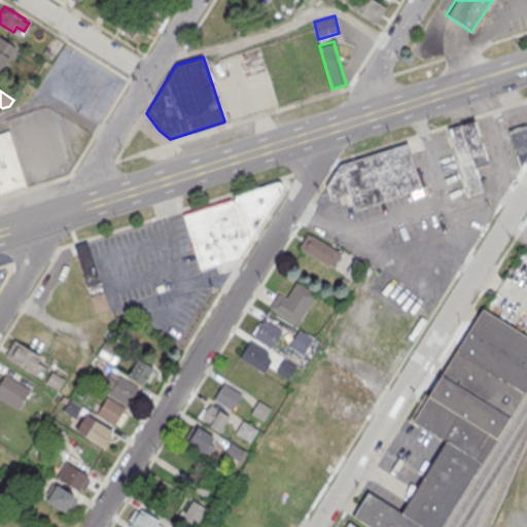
[(475,119),(449,129),(469,192),(482,189),(477,168),(489,163),(475,119)]
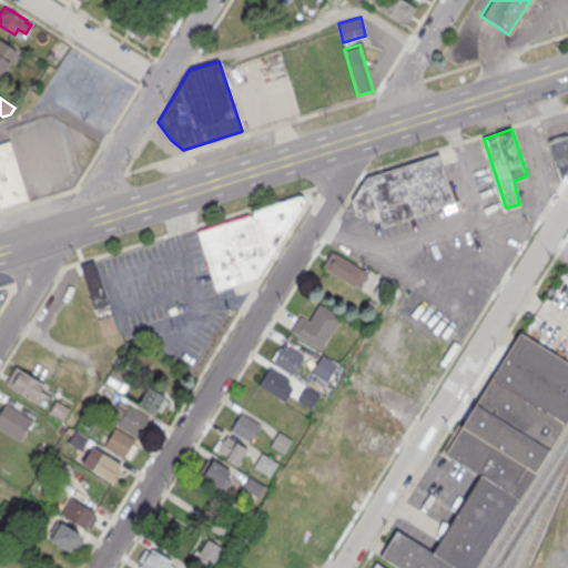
[(567,138),(567,135),(549,142),(560,180),(567,166),(567,138)]
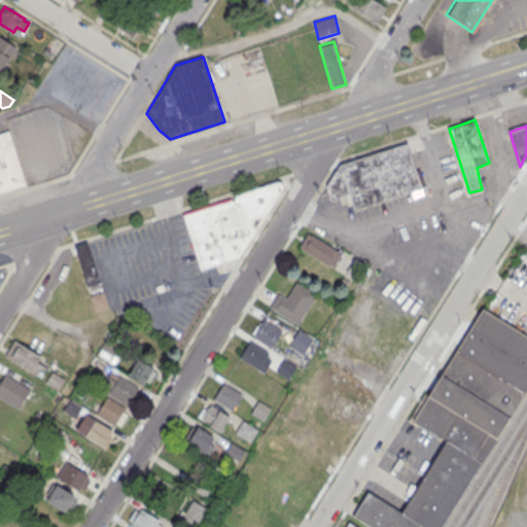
[(8,131),(0,133),(0,192),(26,184),(8,131)]
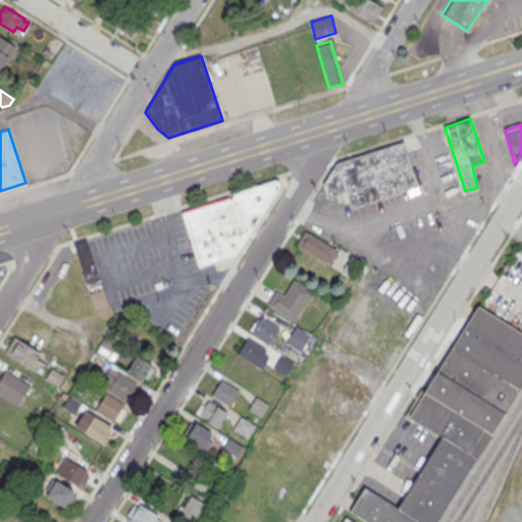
[(403,141),(336,161),(323,184),(327,196),(345,191),(351,206),(417,185),(403,141)]
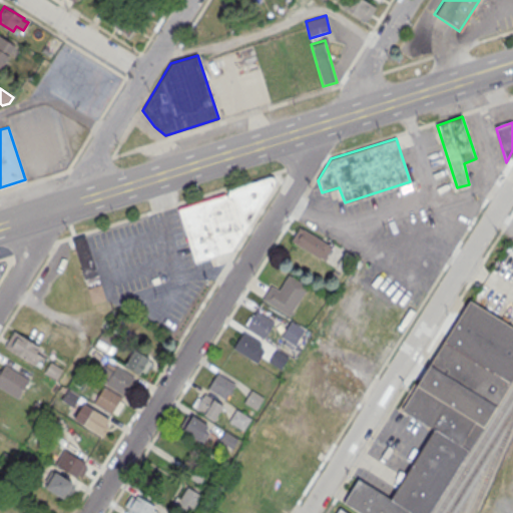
[(178,208),(194,262),(232,249),(274,184),(276,180),(274,177),(269,176),(266,177),(178,208)]
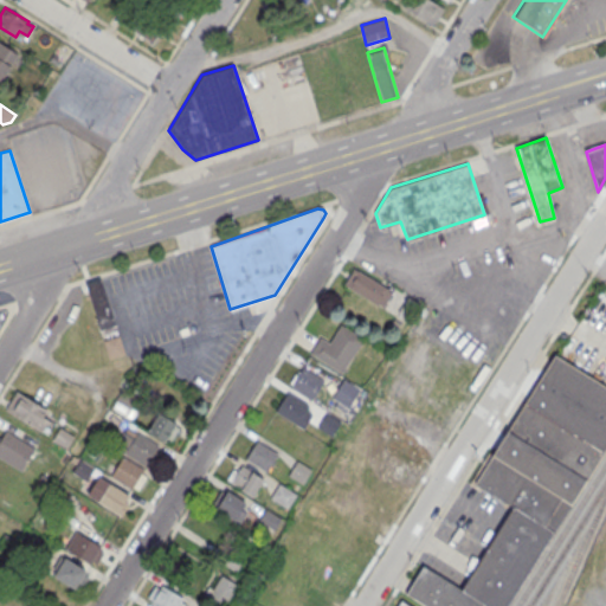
[(353,268),(345,284),(382,305),(392,291),(353,268)]
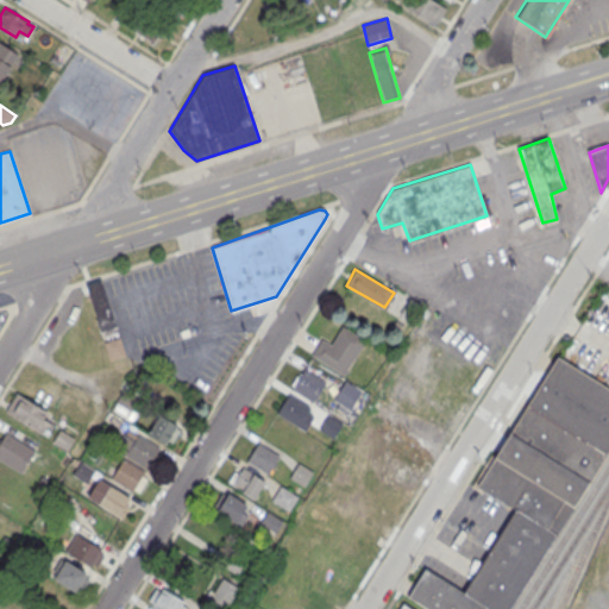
[(118,327),(101,281),(86,286),(102,333),(118,327)]
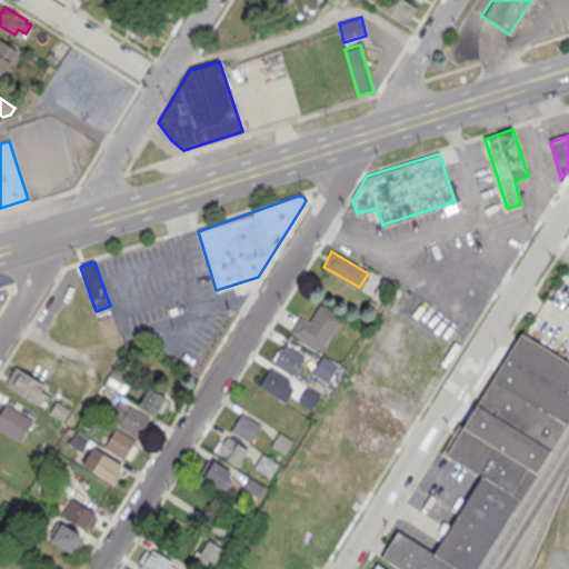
[(382,278),(375,291),(386,297),(393,283),(382,278)]
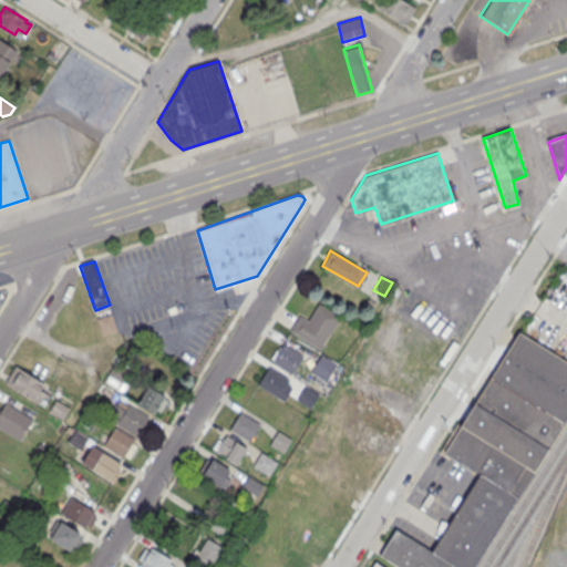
[(339,316),(319,348),(290,330),(299,315),(308,320),(319,302),(339,316)]
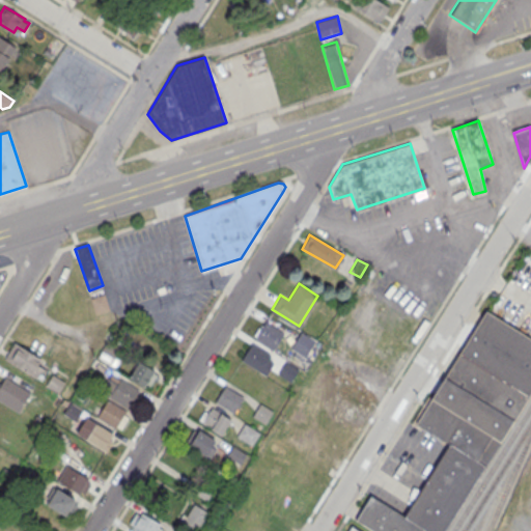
[(104,294),(91,298),(95,313),(109,309),(104,294)]
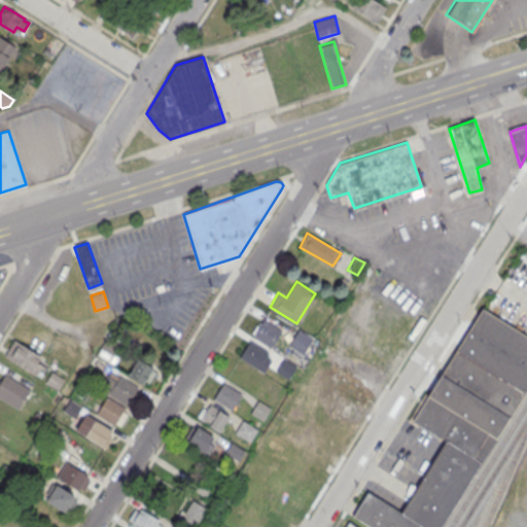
[(526,335),(482,308),(413,420),(447,441),(481,461),(526,387),(526,335)]
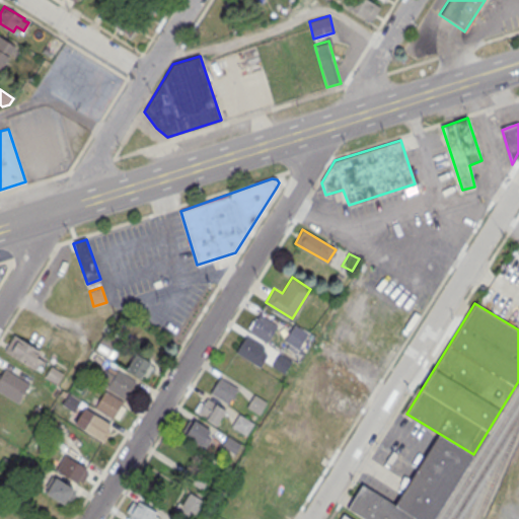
[(266,342),(277,325),(260,314),(249,330),(266,342)]
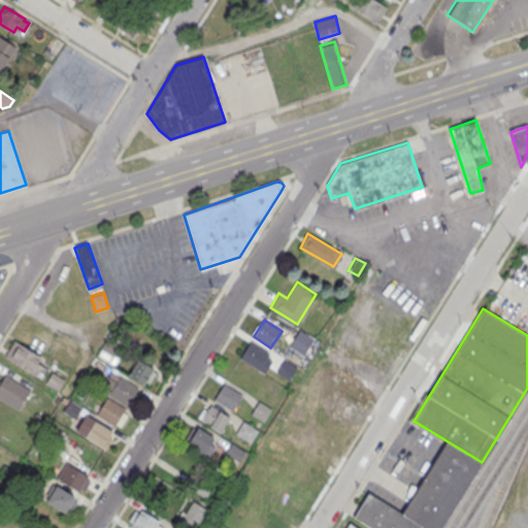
[(299,330),(290,345),(304,354),(312,338),(299,330)]
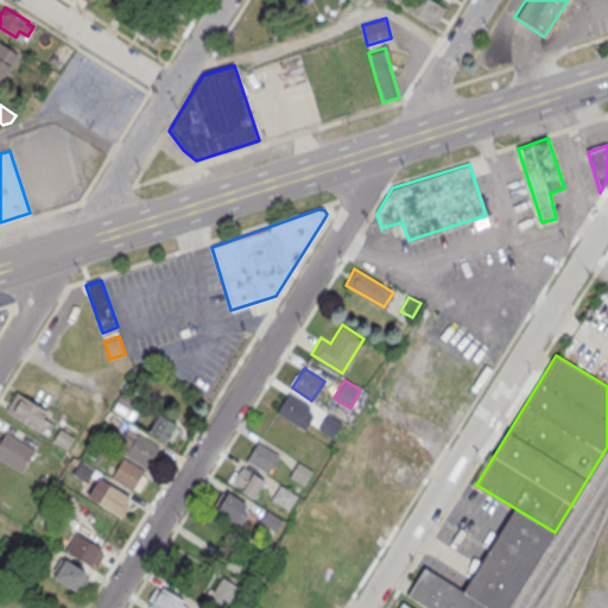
[(16,392),(6,410),(42,432),(49,422),(45,418),(49,415),(45,412),(48,410),(16,392)]
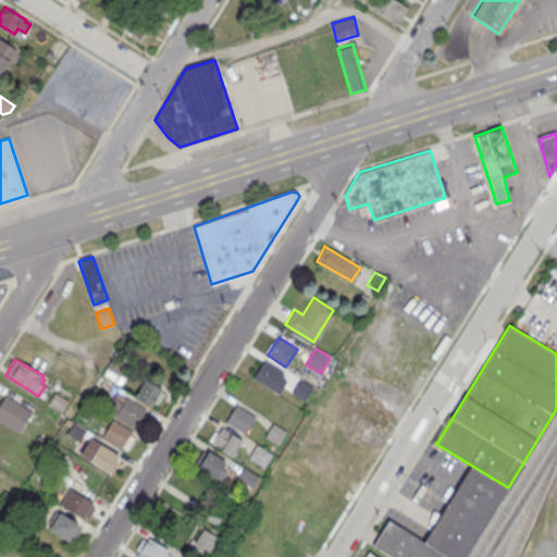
[(264,359),(254,378),(279,393),(286,381),(281,376),(284,371),(264,359)]
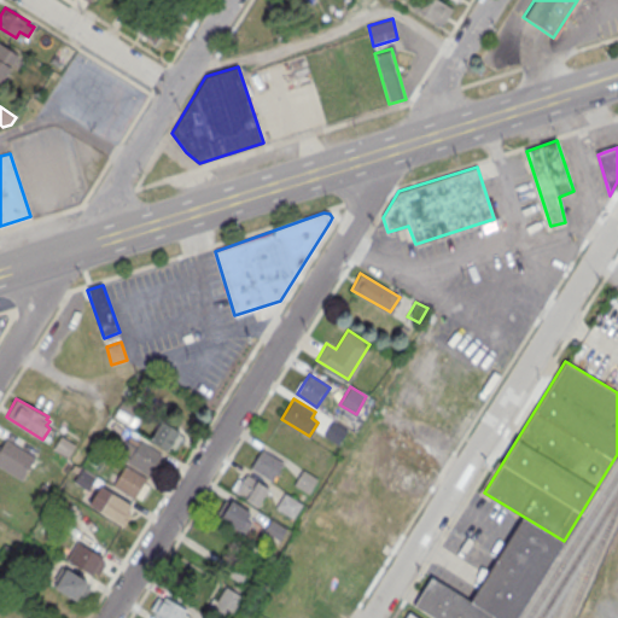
[(124,425),(111,417),(100,433),(115,442),(124,425)]
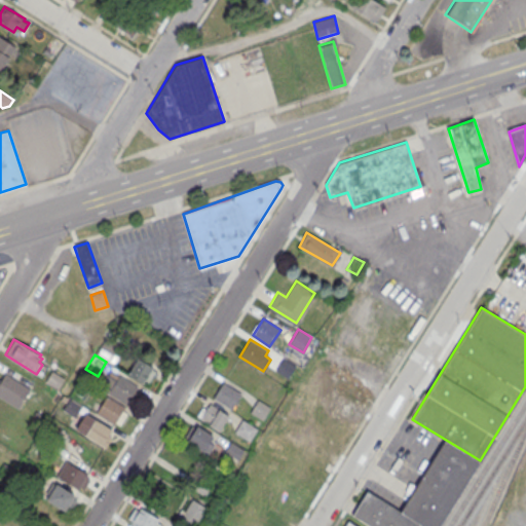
[(138,358),(127,375),(142,383),(152,366),(138,358)]
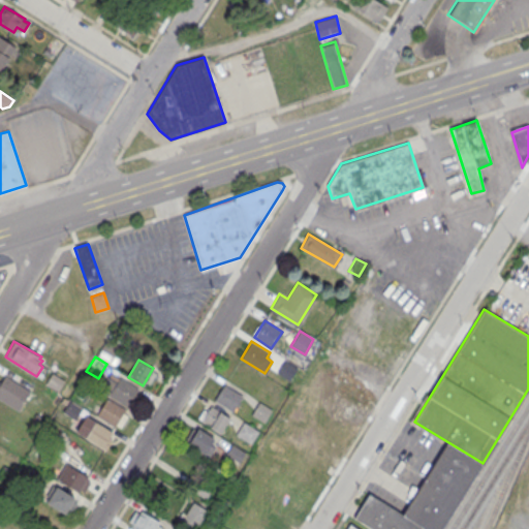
[(297,367),(284,361),(277,372),(289,380),(297,367)]
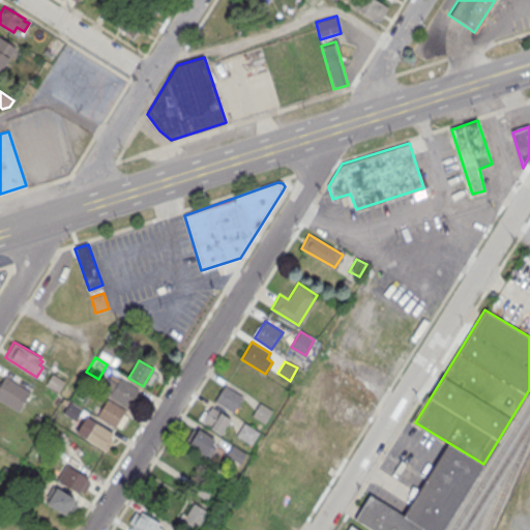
[(59,391),(65,381),(52,373),(46,383),(59,391)]
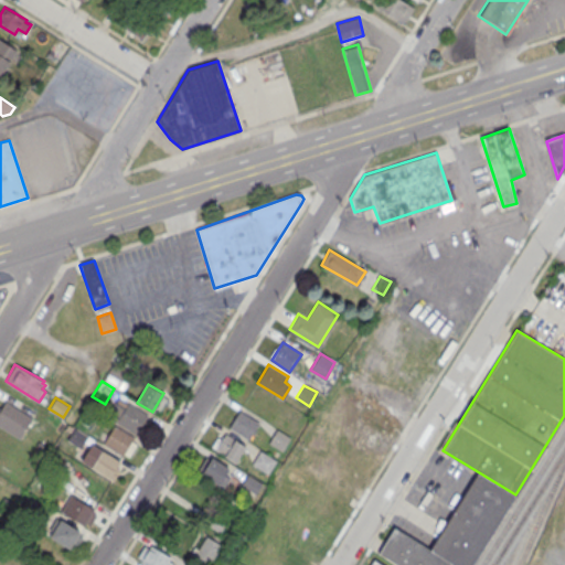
[(147,415),(137,433),(117,422),(107,413),(117,397),(127,404),(129,403),(147,415)]
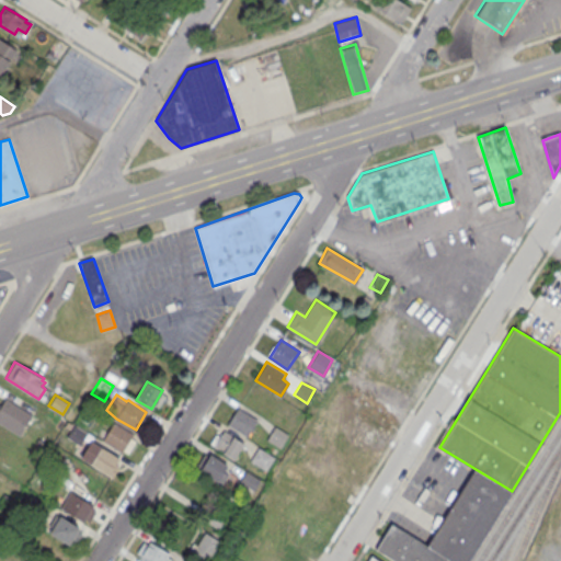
[(0,422),(21,434),(33,414),(6,399),(0,405),(0,422)]
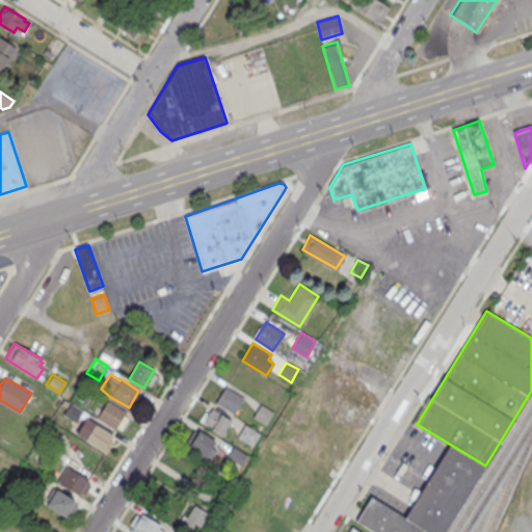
[(234,413),(243,398),(225,387),(216,402),(234,413)]
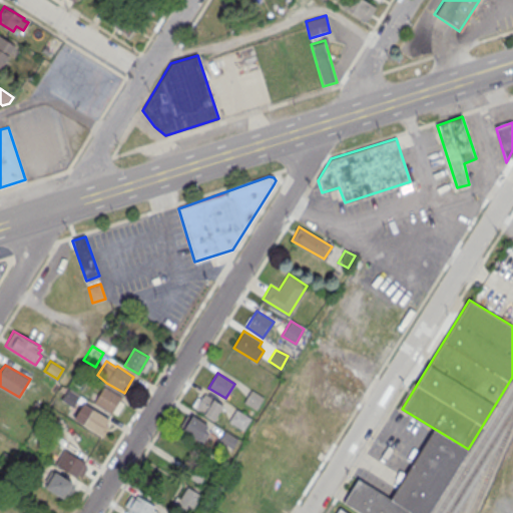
[(93,404),(112,416),(123,399),(103,387),(93,404)]
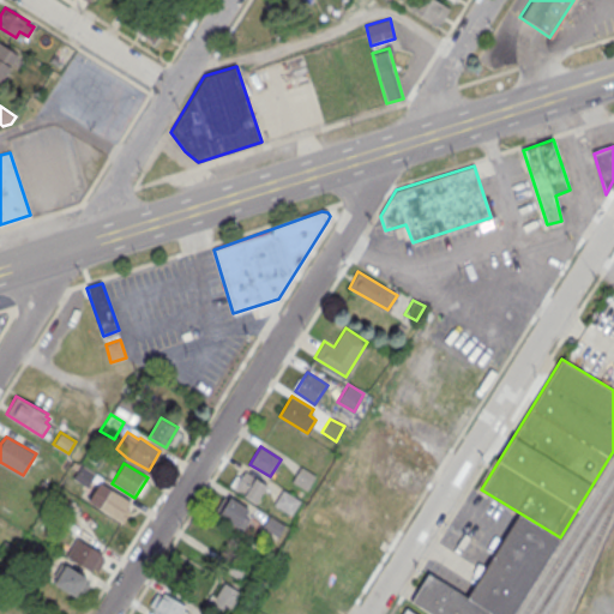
[(80,465),(74,476),(89,486),(95,475),(80,465)]
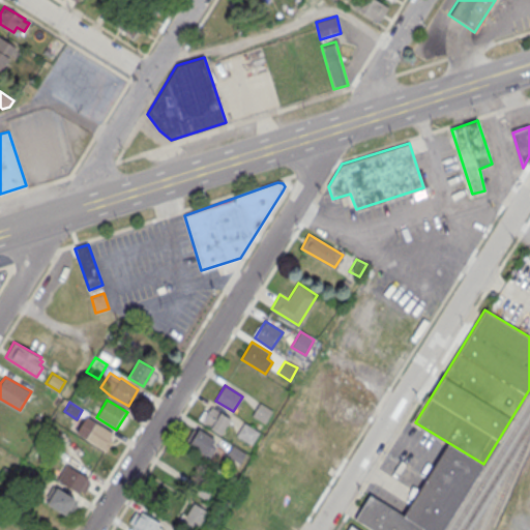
[(260,402),(253,414),(264,421),(272,410),(260,402)]
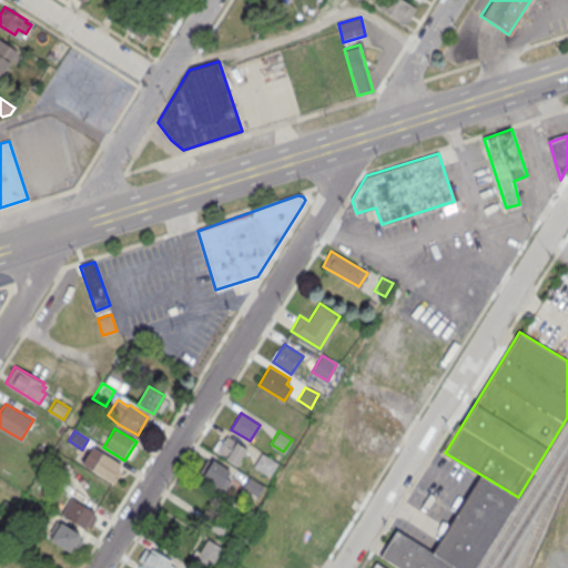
[(235,464),(246,447),(226,435),(216,453),(235,464)]
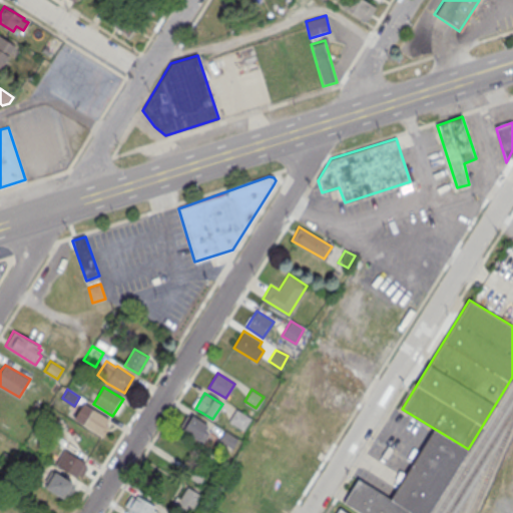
[(99,434),(109,419),(82,403),(74,419),(99,434)]
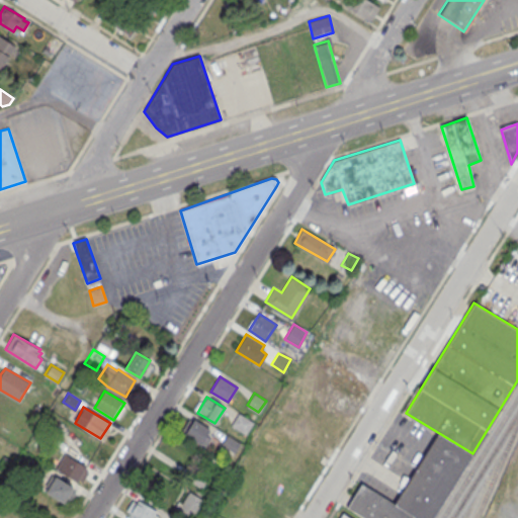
[(239,413),(232,425),(246,433),(254,421),(239,413)]
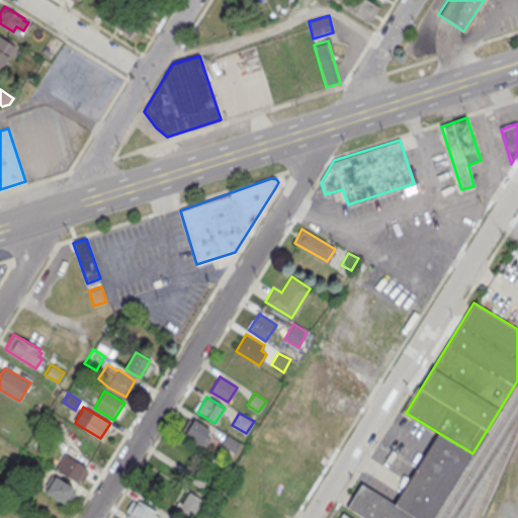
[(193,420),(185,434),(201,444),(202,442),(207,444),(210,438),(206,435),(209,429),(193,420)]
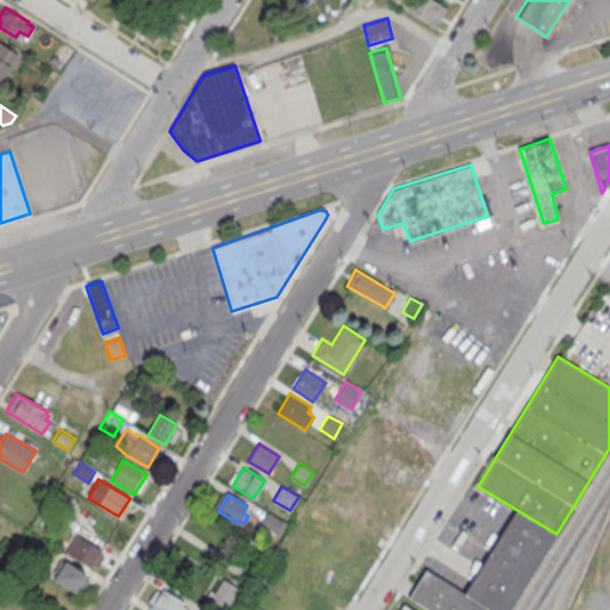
[(517,510),(464,593),(491,609),(509,609),(556,534),(517,510)]
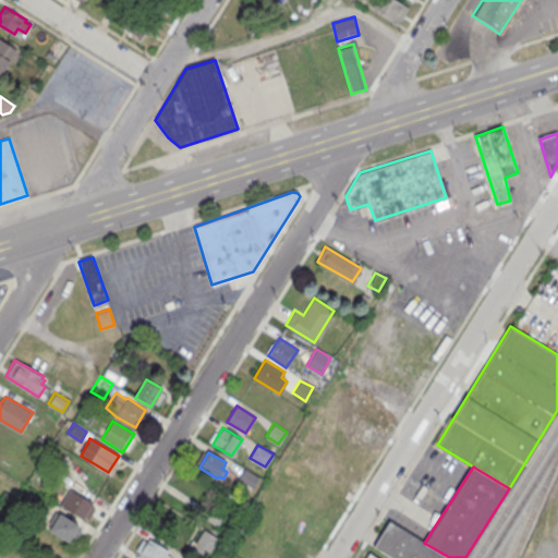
[(258,477),(244,469),(239,478),(252,487),(258,477)]
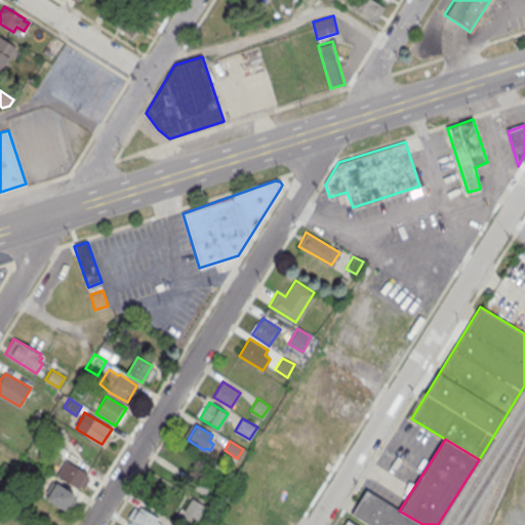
[(77,487),(86,473),(66,460),(56,474),(77,487)]
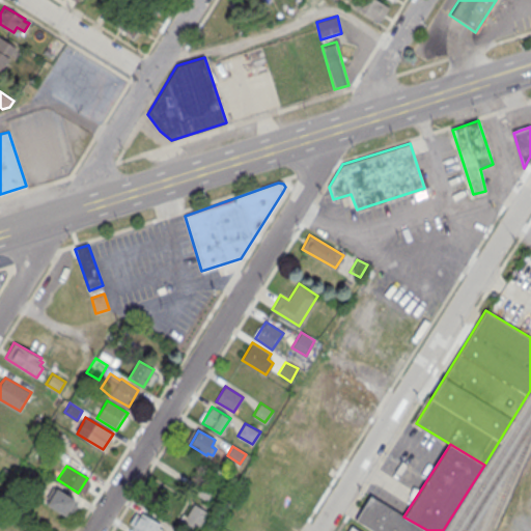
[(65,514),(75,499),(57,488),(51,485),(45,496),(49,500),(47,504),(65,514)]
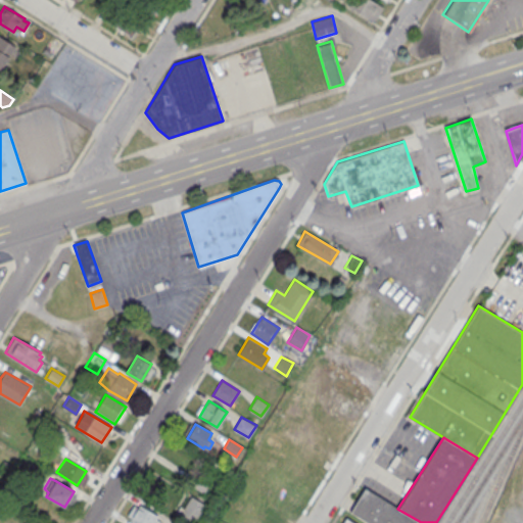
[(365,488),(350,512),(368,522),(421,522),(397,509),(365,488)]
